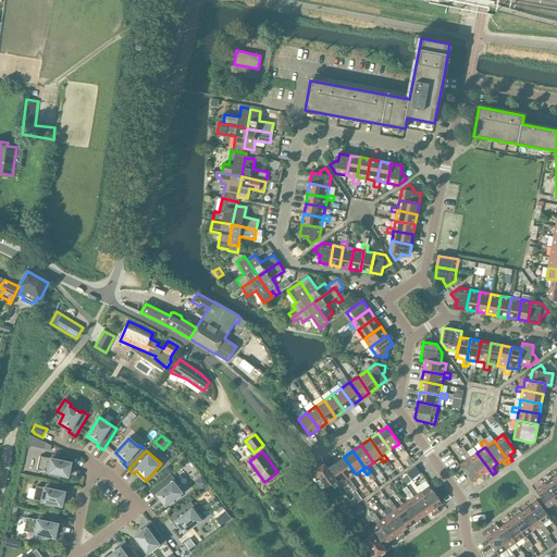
[(462,455),(467,460),(469,459),(481,475),(486,472),(490,477),(493,474),(477,453),(471,457),(467,453),(462,455)]
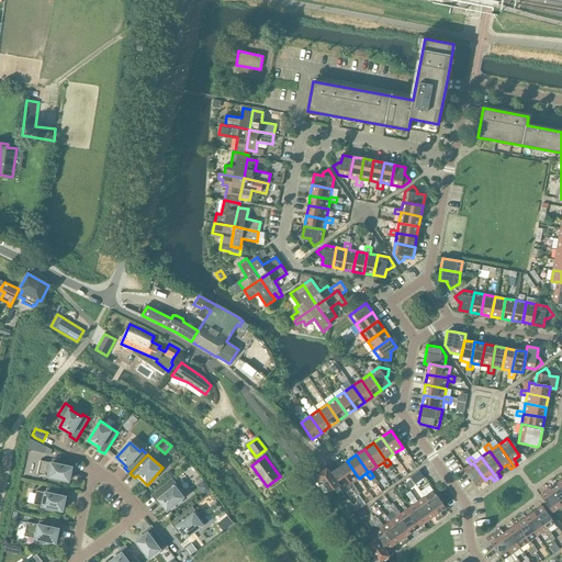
[(55,463),(41,460),(37,474),(51,478),(51,480),(58,481),(58,479),(69,481),(70,474),(74,475),(75,468),(59,464),(60,461),(55,460),(55,463)]
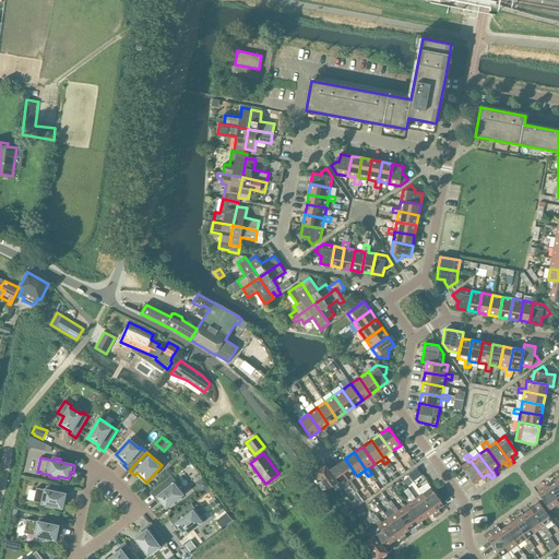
[(345,459),(336,464),(348,482),(351,480),(357,476),(345,459)]
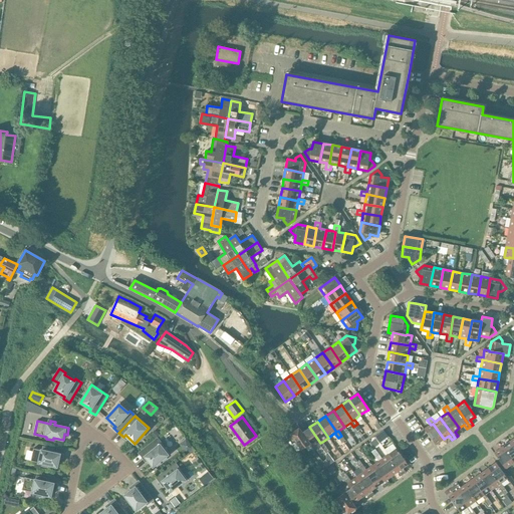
[(444,439),(433,424),(431,425),(424,429),(436,445),(444,439)]
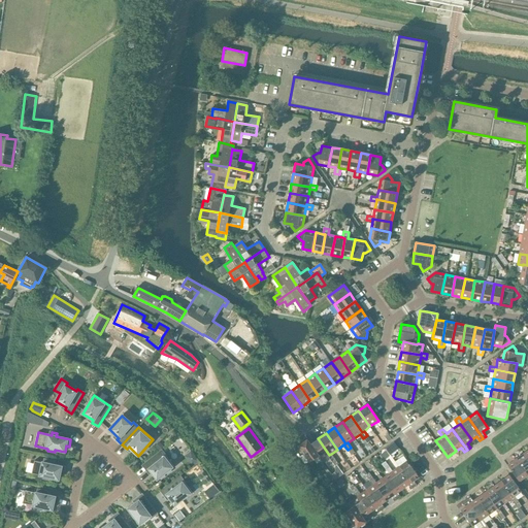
[(318,438),(310,444),(319,456),(318,457),(321,461),(328,457),(331,461),(335,459),(331,454),(329,455),(318,438)]
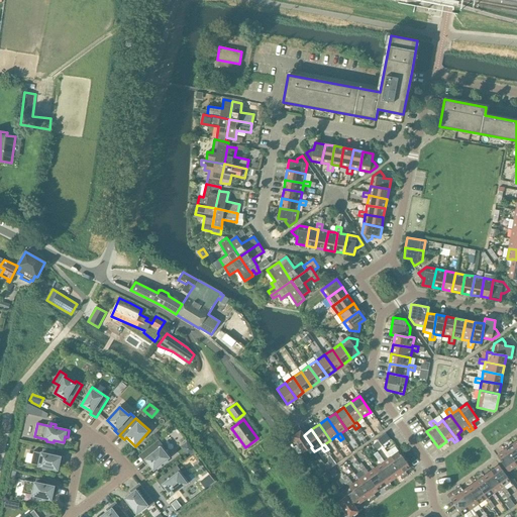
[(304,435),(301,430),(292,436),(303,452),(311,447),(312,446),(304,435)]
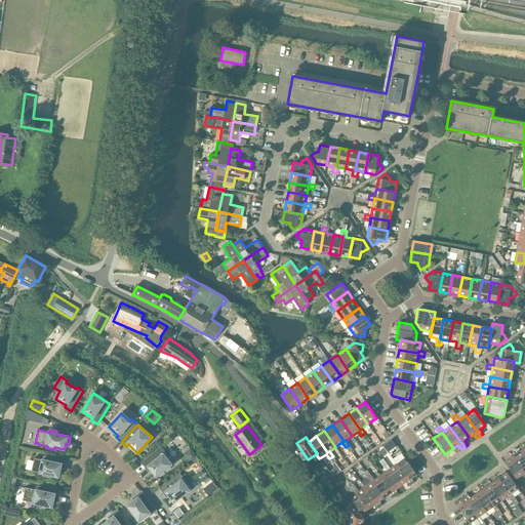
[(388,452),(396,446),(392,439),(384,445),(388,452)]
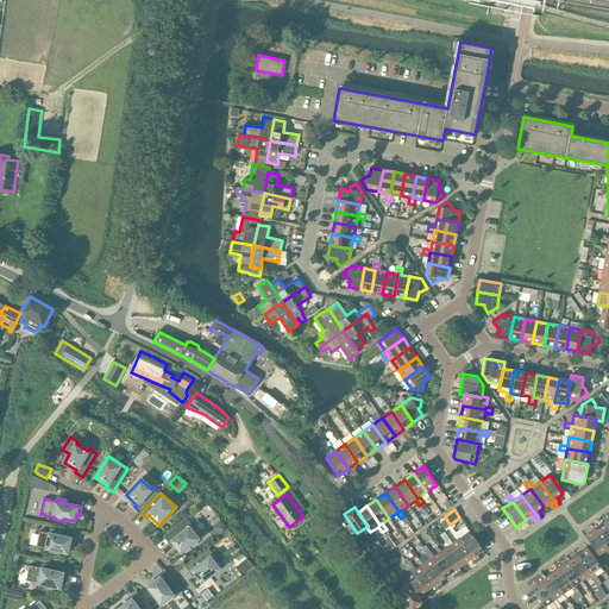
[(170,544),(173,541),(181,553),(201,538),(187,520),(165,538),(170,544)]
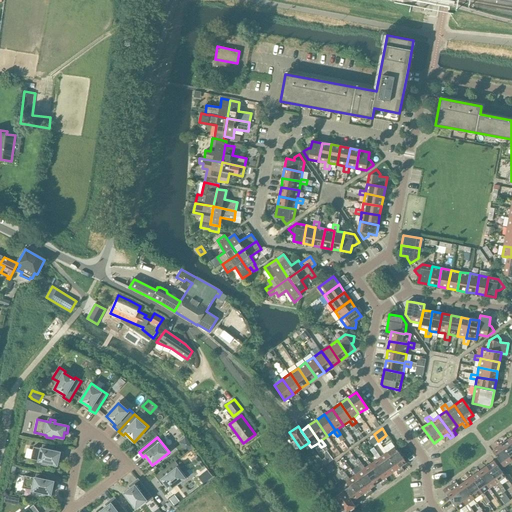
[(511,461),(511,460),(511,445),(508,440),(500,445),(511,461)]
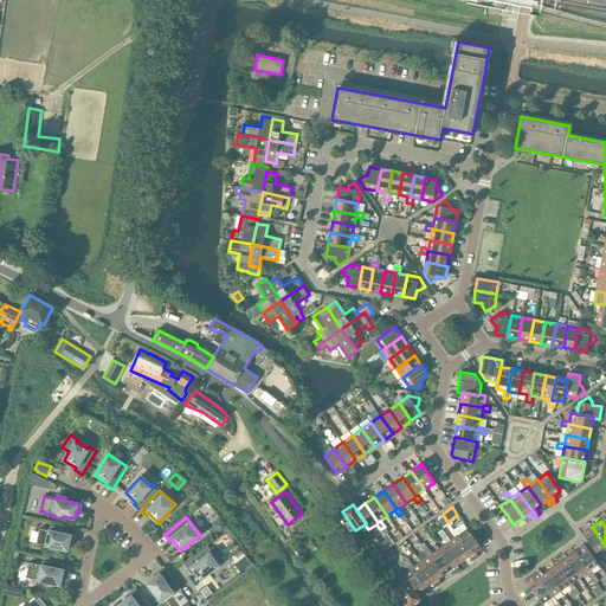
[(603,547),(605,550),(605,545),(605,546),(592,527),(582,534),(595,553),(603,547)]
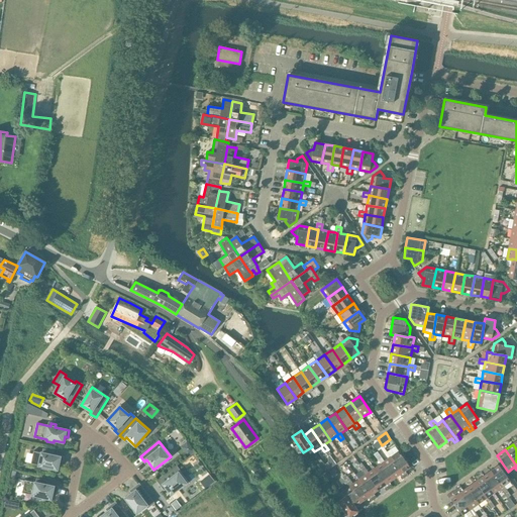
[(44,453),(33,451),(31,463),(40,467),(40,469),(47,470),(47,468),(58,470),(59,463),(62,464),(64,457),(48,454),(49,451),(44,450),(44,453)]
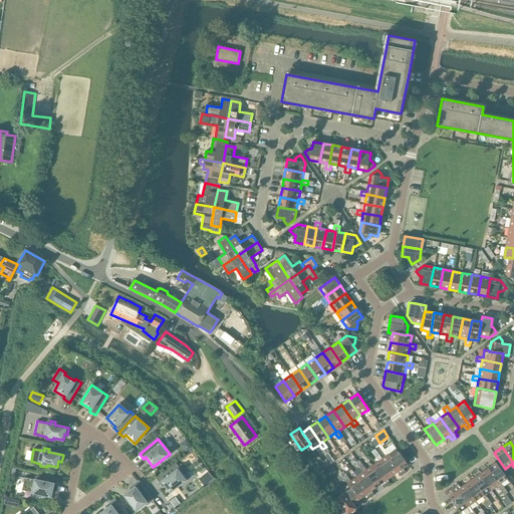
[(389,455),(403,475),(406,473),(403,468),(408,465),(397,449),(389,455)]
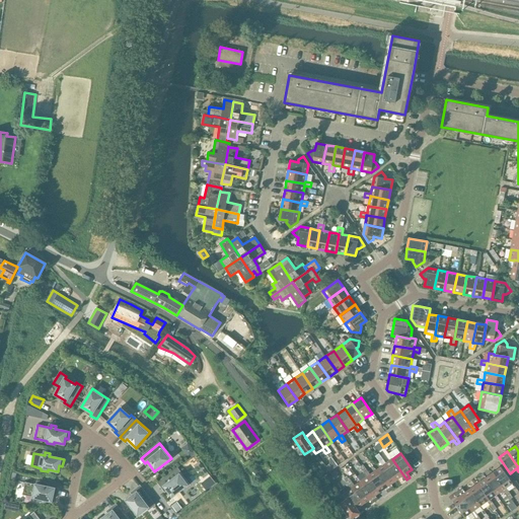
[(392,459),(386,463),(382,458),(379,461),(382,466),(384,464),(395,480),(400,477),(403,482),(406,479),(392,459)]
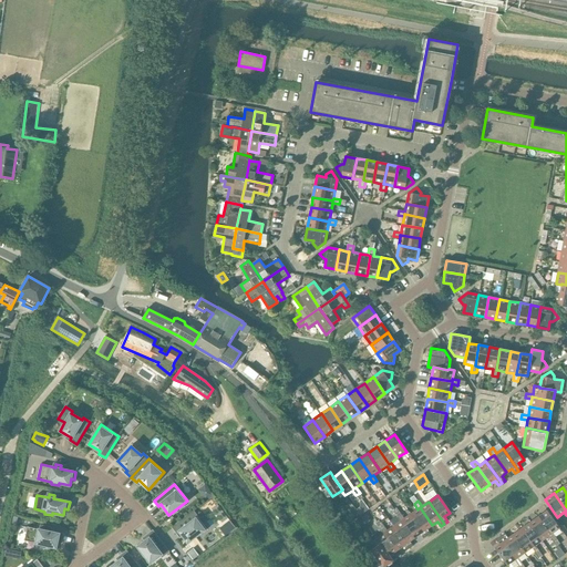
[(418,509),(411,514),(426,536),(430,534),(426,528),(432,525),(420,507),(418,509)]
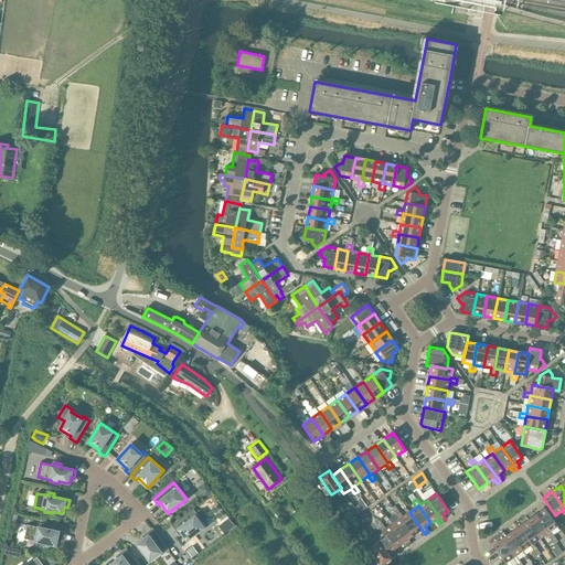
[(536,515),(548,532),(551,531),(557,525),(545,509),(536,515)]
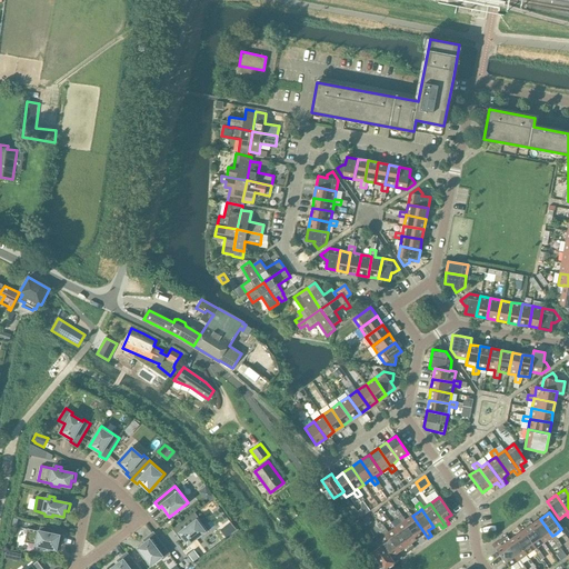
[(180,533),(188,545),(207,530),(195,513),(173,529),(178,536),(180,533)]
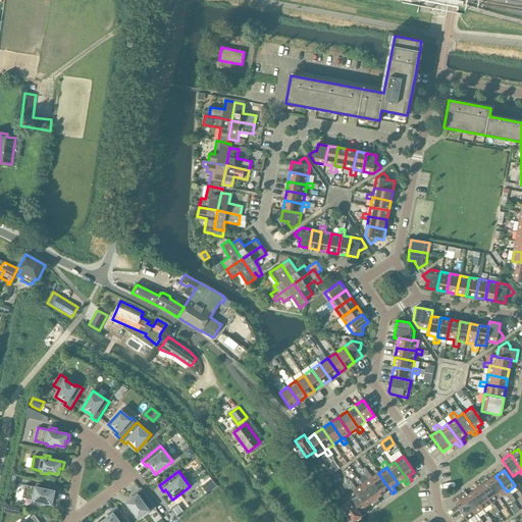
[(378,473),(372,477),(369,472),(365,475),(368,480),(370,479),(381,494),(386,491),(389,496),(393,493),(378,473)]
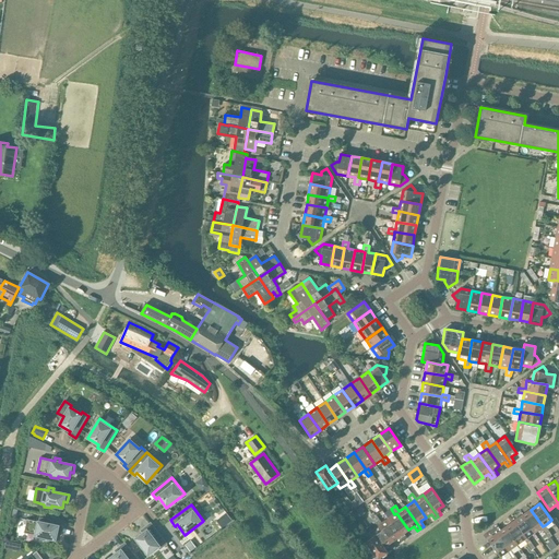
[(531,510),(522,515),(534,533),(540,528),(545,533),(548,531),(545,525),(543,526),(531,510)]
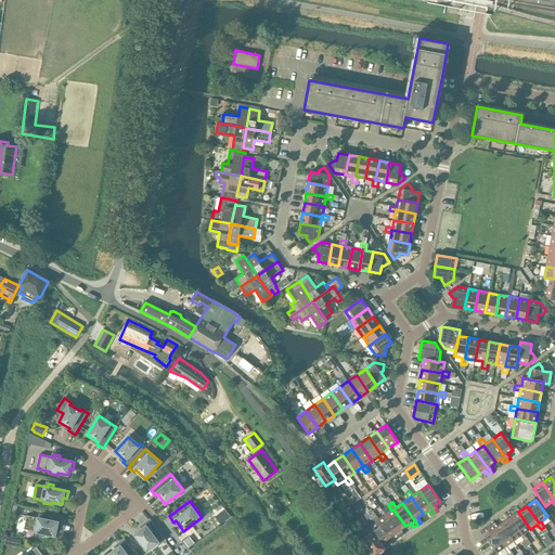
[(391,511),(385,515),(401,537),(404,534),(401,529),(405,526),(394,510),(391,511)]
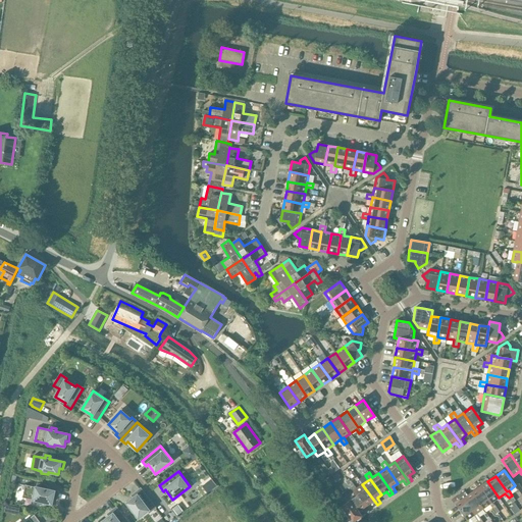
[(499,498),(487,481),(479,487),(490,503),(492,502),(499,498)]
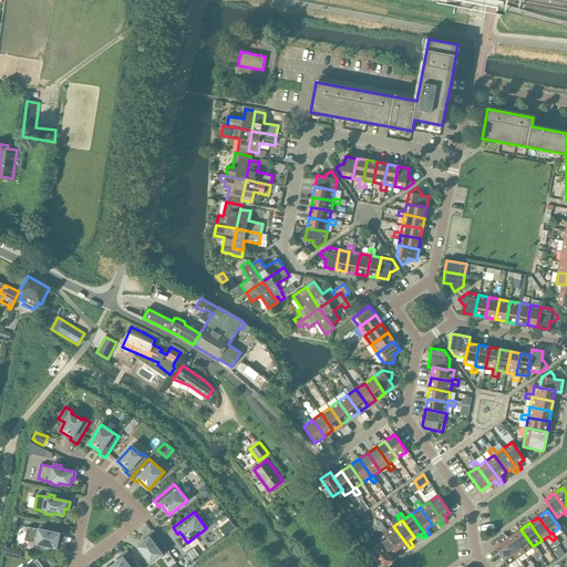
[(41,529),(28,527),(24,540),(38,544),(38,546),(45,547),(45,545),(57,548),(58,542),(61,542),(62,535),(47,531),(48,527),(42,526),(41,529)]
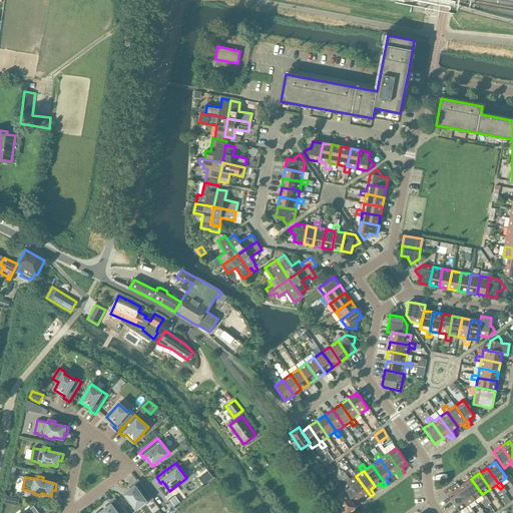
[(343,478),(347,483),(348,482),(360,497),(364,494),(368,498),(371,496),(356,476),(350,480),(347,476),(343,478)]
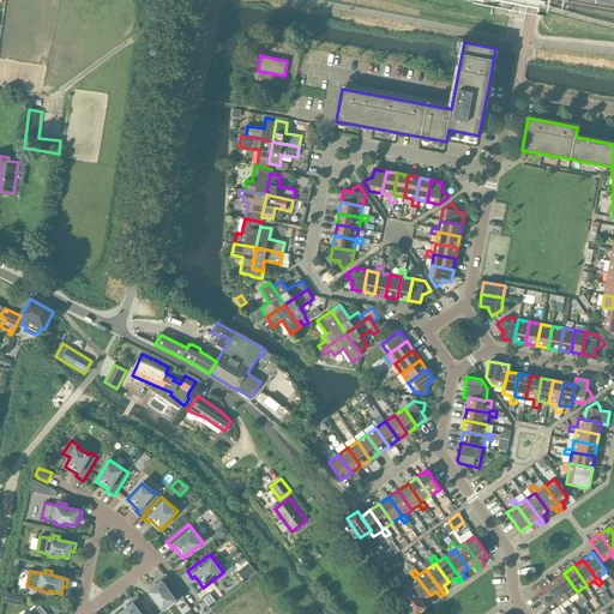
[(564,573),(554,579),(567,599),(575,594),(579,599),(584,596),(579,590),(577,591),(564,573)]
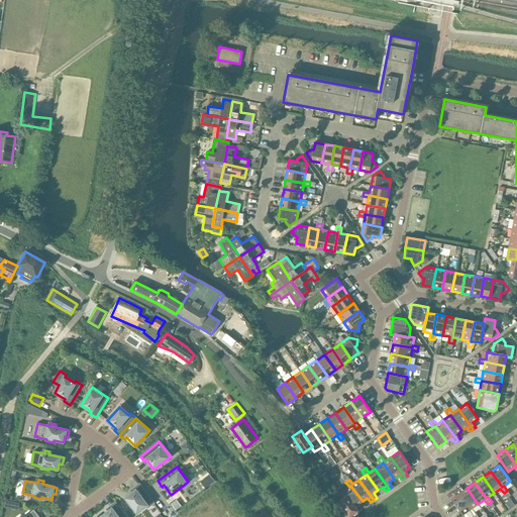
[(139,485),(133,489),(135,491),(125,499),(137,513),(146,506),(147,508),(153,503),(139,485)]
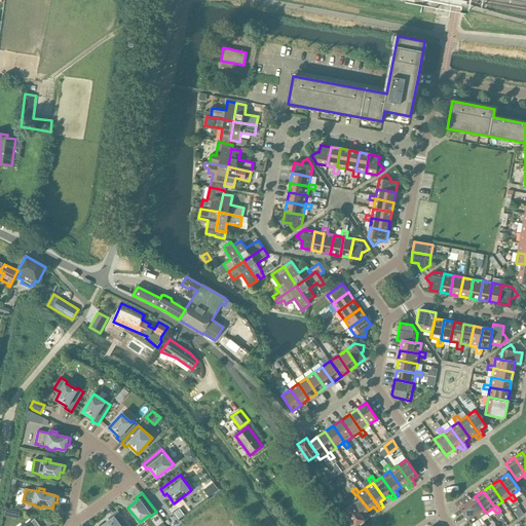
[(357,494),(355,495),(348,500),(351,504),(352,504),(364,520),(367,518),(364,514),(369,510),(357,494)]
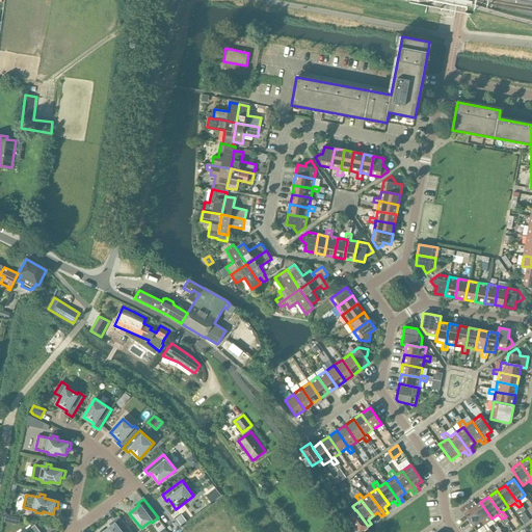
[(480,502),(476,505),(473,501),(469,503),(484,524),(485,523),(491,519),(480,502)]
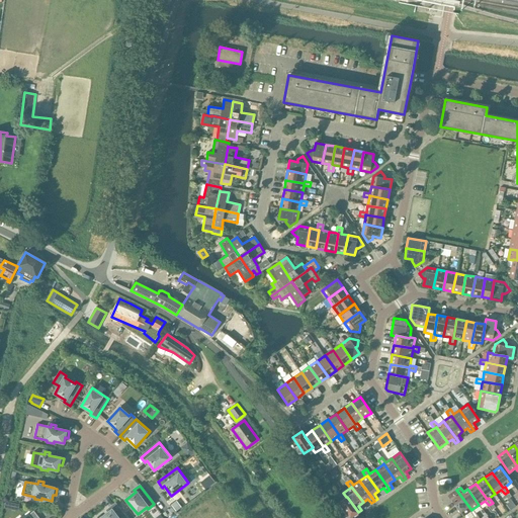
[(477,514),(472,509),(471,510),(456,490),(453,493),(456,498),(451,501),(462,516),(469,512),(472,517),(477,514)]
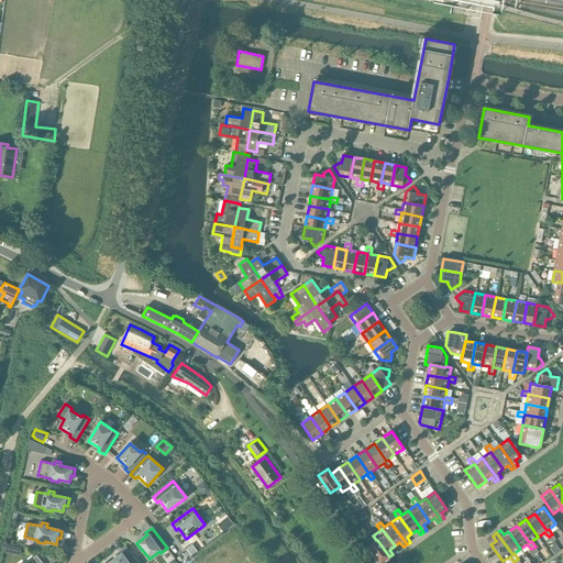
[(368,545),(379,562),(381,562),(389,556),(377,540),(376,540),(368,545)]
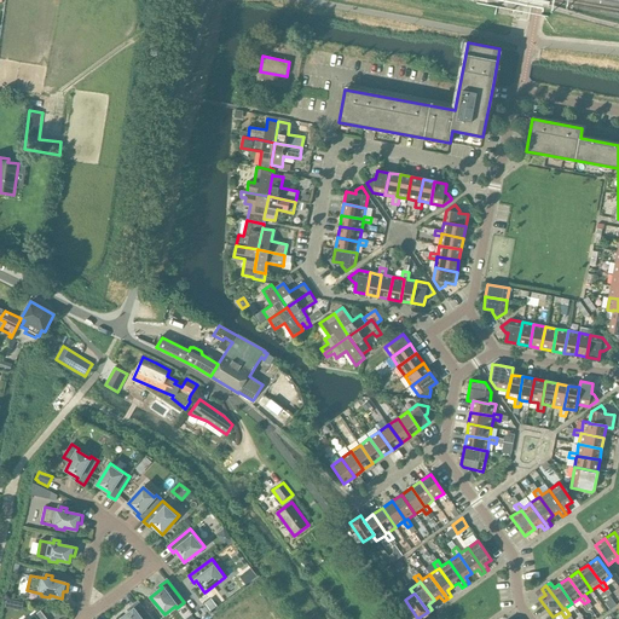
[(122,618),(121,618),(150,618),(138,602),(132,607),(133,609),(122,618)]
